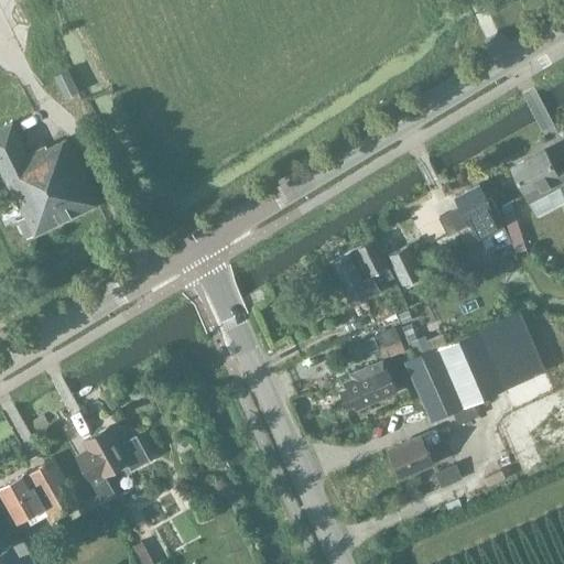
[(68,72),(54,78),(64,99),(78,93),(68,72)]
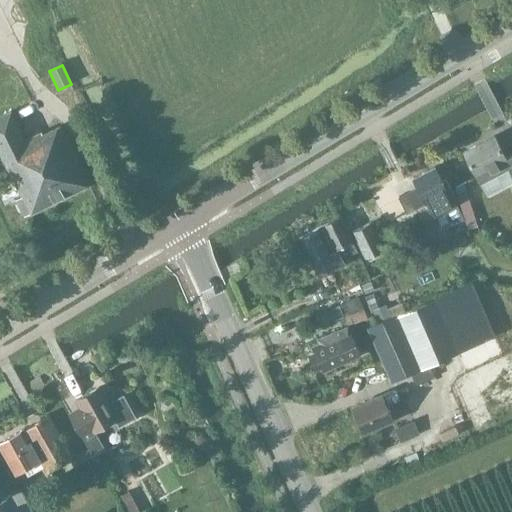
[(24,215),(89,185),(60,126),(42,134),(41,132),(24,140),(4,98),(0,100),(0,152),(21,196),(16,199),(24,215)]
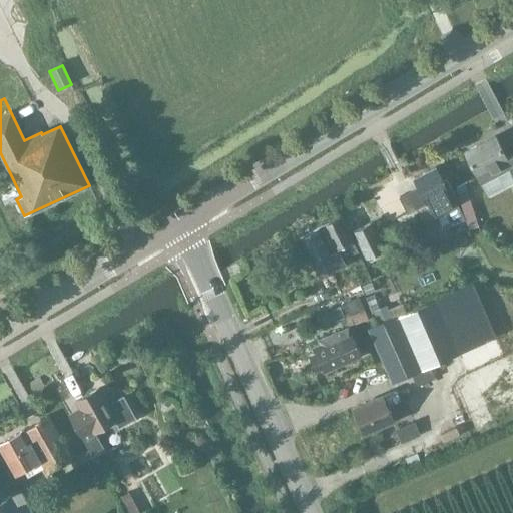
[(495,136),(465,152),(481,183),(510,168),(512,172),(512,157),(511,154),(506,157),(495,136)]
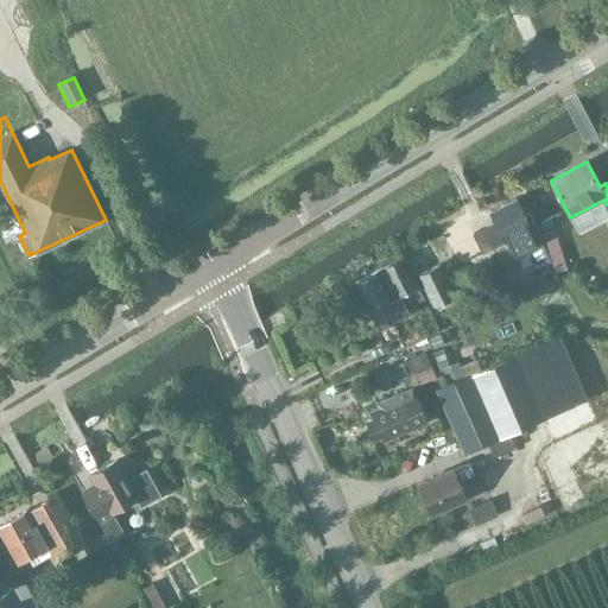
[(517,198),(491,211),(514,255),(544,241),(530,213),(525,215),(517,198)]
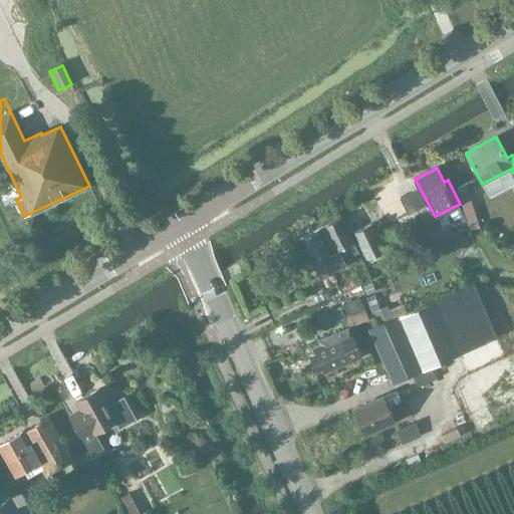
[(373,224),(364,206),(345,216),(367,259),(387,250),(373,224)]
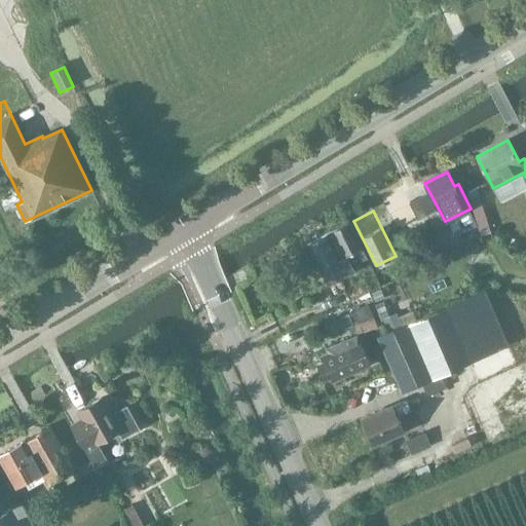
[(345,257),(362,248),(348,224),(307,245),(327,283),(352,269),(345,257)]
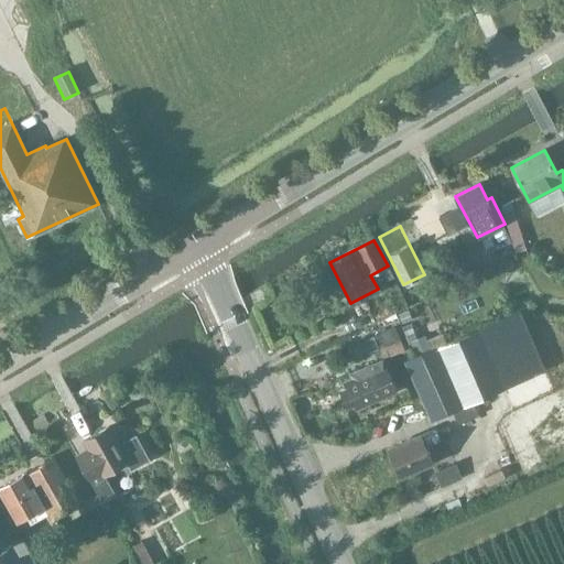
[(544,370),(527,329),(519,311),(436,346),(437,346),(404,360),(432,421),(453,412),(458,424),(478,415),(473,402),(544,370)]
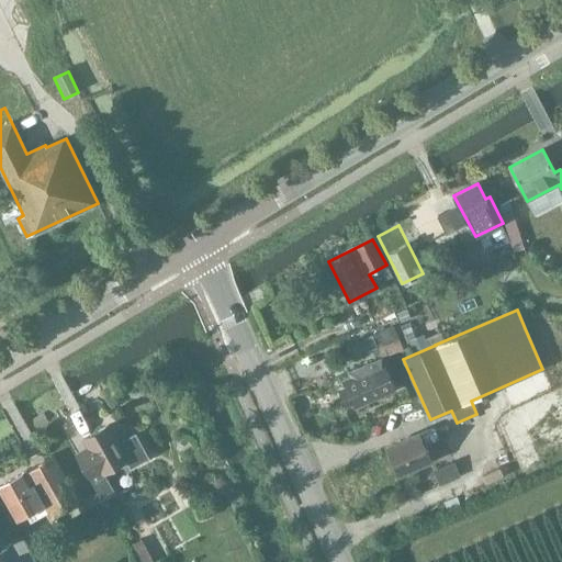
[(394,325),(371,336),(377,348),(381,358),(404,349),(394,325)]
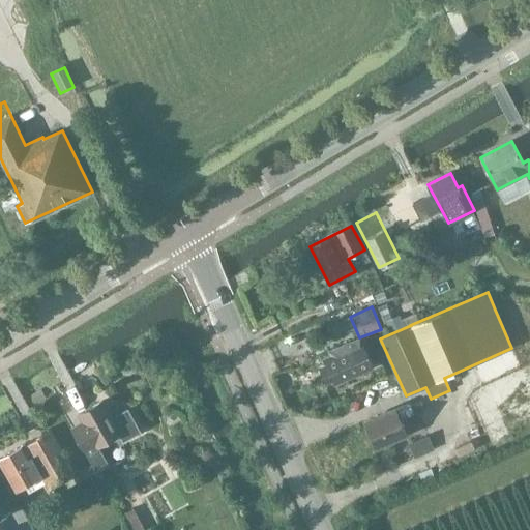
[(336,336),(355,328),(350,317),(331,325),(336,336)]
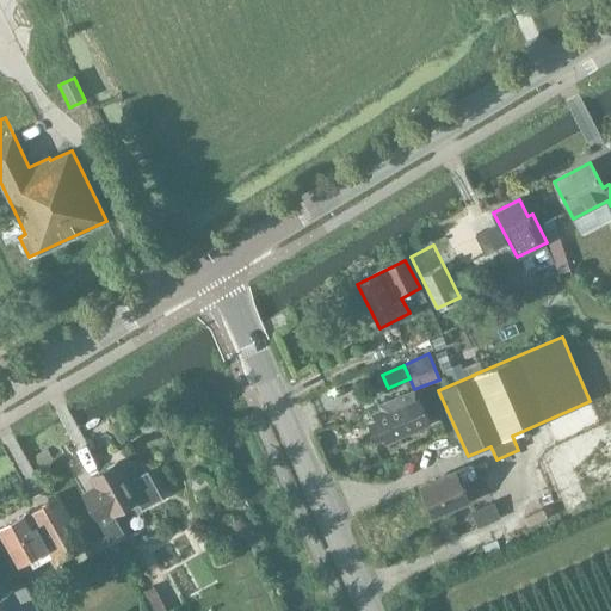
[(425,414),(414,389),(384,402),(387,407),(371,414),(374,419),(369,421),(376,440),(382,438),(384,443),(417,430),(412,420),(425,414)]
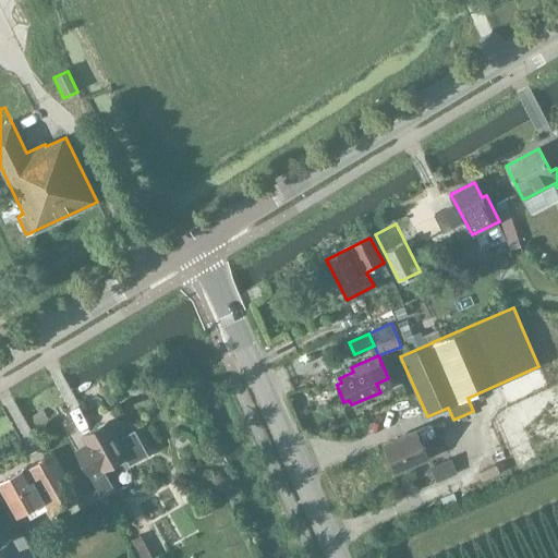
[(85,466),(101,496),(113,489),(102,470),(126,456),(131,463),(146,455),(134,432),(118,440),(114,435),(117,431),(113,424),(109,424),(107,422),(83,436),(96,460),(85,466)]
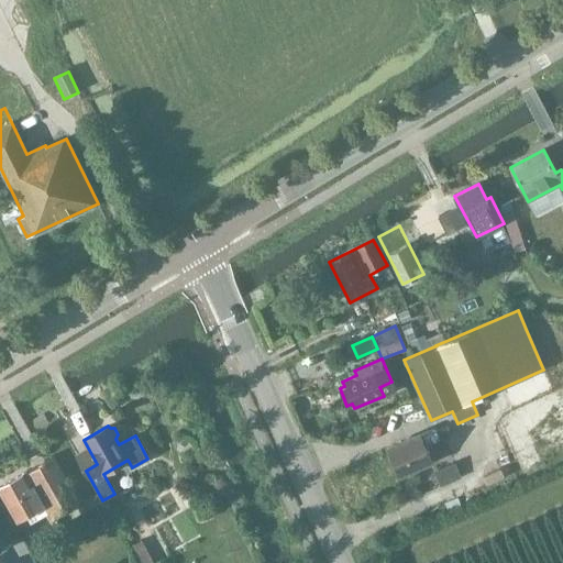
[(424,445),(450,434),(445,426),(435,430),(434,429),(420,435),(420,434),(387,449),(398,474),(431,460),(424,445)]
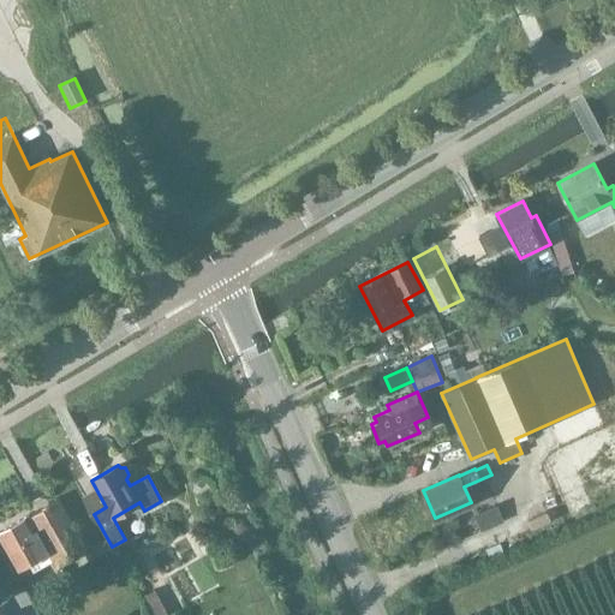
[(57,566),(85,549),(58,499),(29,515),(28,515),(0,530),(0,542),(16,571),(49,551),(57,566)]
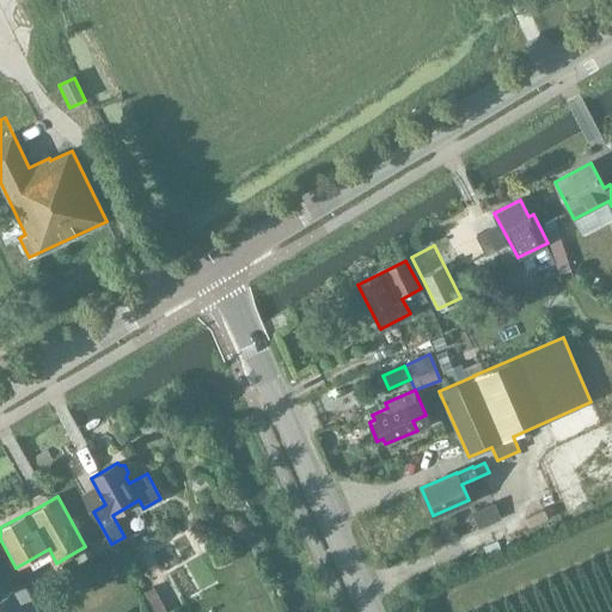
[(104,537),(85,546),(93,562),(111,552),(104,537)]
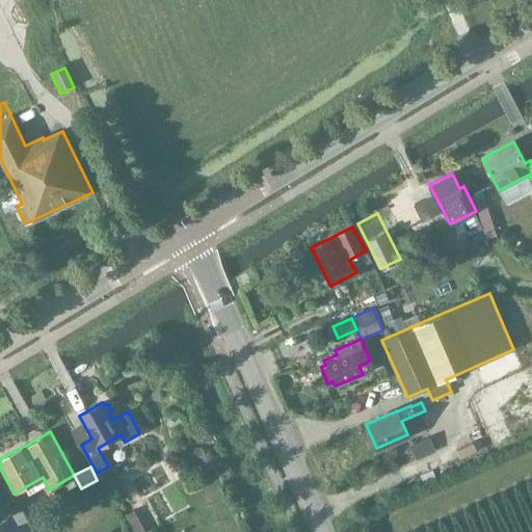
[(129,483),(137,499),(166,482),(159,468),(129,483)]
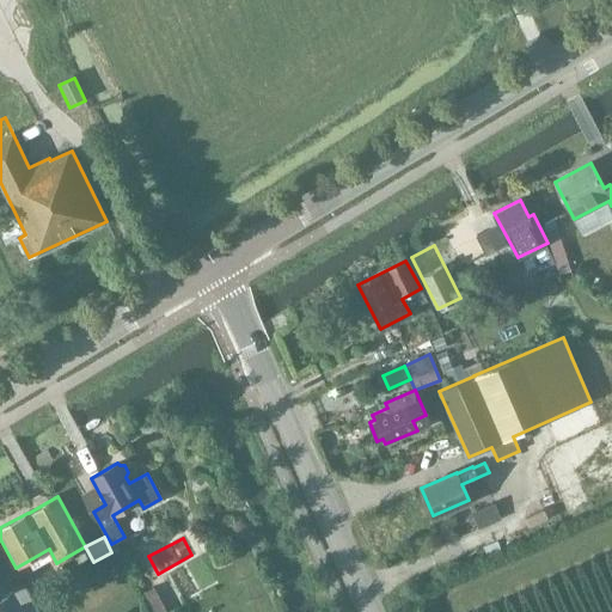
[(0,594),(10,588),(0,570),(0,594)]
